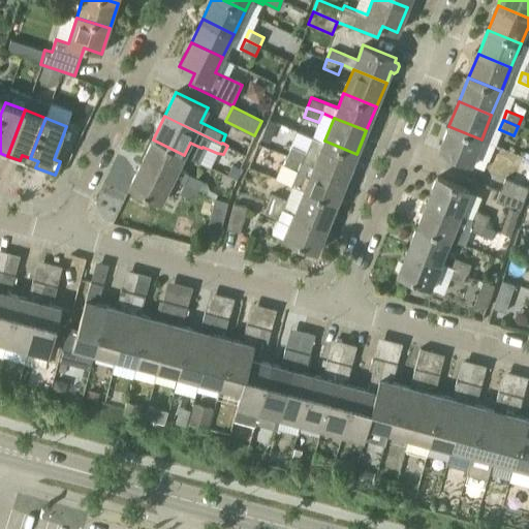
[(481,139),(448,126),(439,151),(471,164),(481,139)]
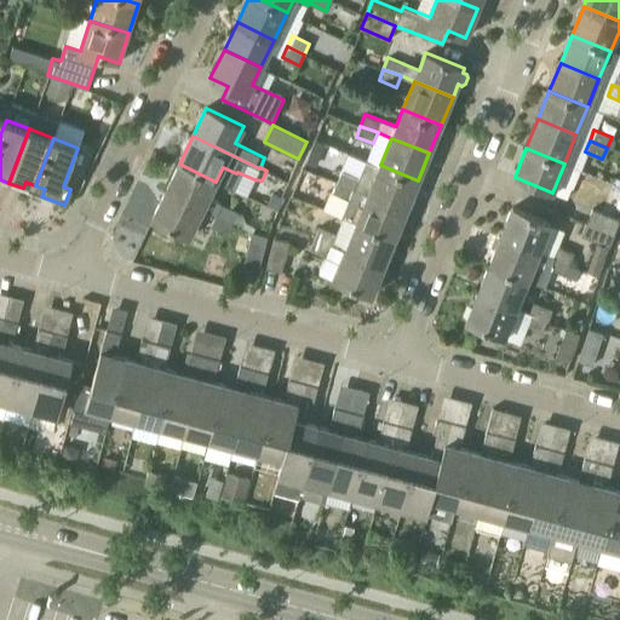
[(380,165),(379,167),(352,156),(345,172),(342,171),(337,182),(355,189),(407,210),(418,181),(380,165)]
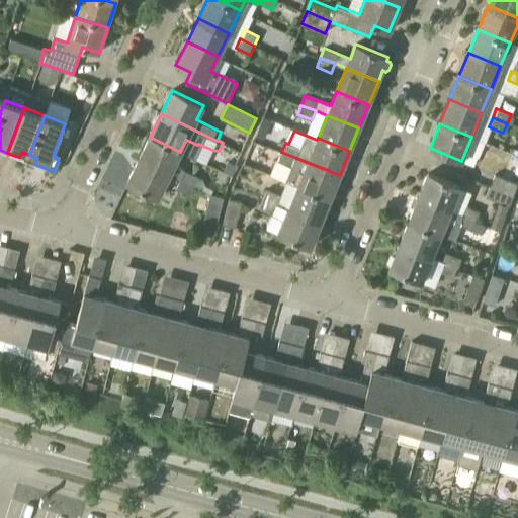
[(150,137),(139,159),(170,174),(180,179),(181,179),(194,186),(199,177),(174,165),(180,152),(150,137)]
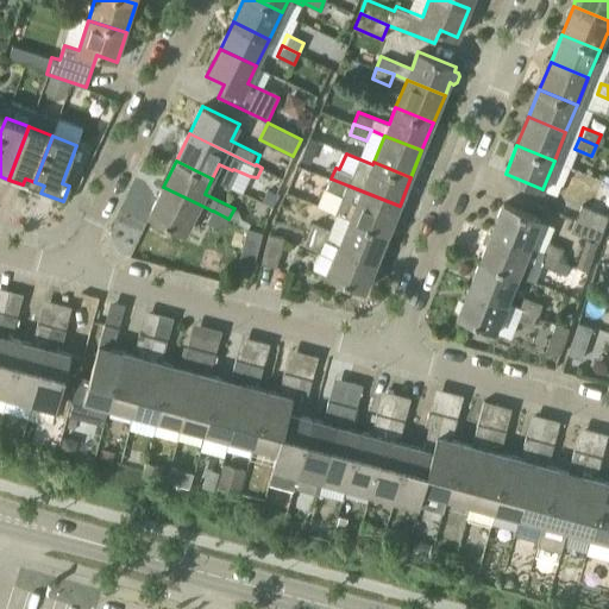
[(400,206),(349,186),(331,179),(327,189),(344,196),(338,212),(351,218),(388,233),(400,206)]
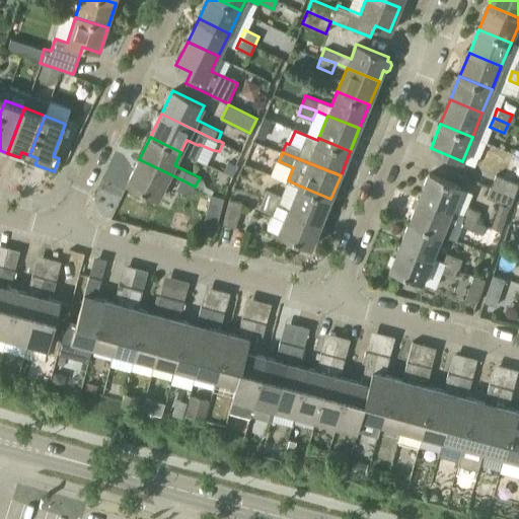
[(158,199),(170,174),(139,159),(128,183),(158,199)]
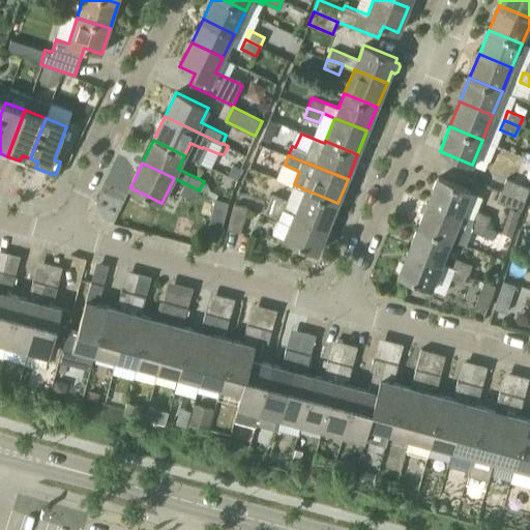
[(491,216),(465,205),(471,190),(438,177),(428,202),(487,227),(491,216)]
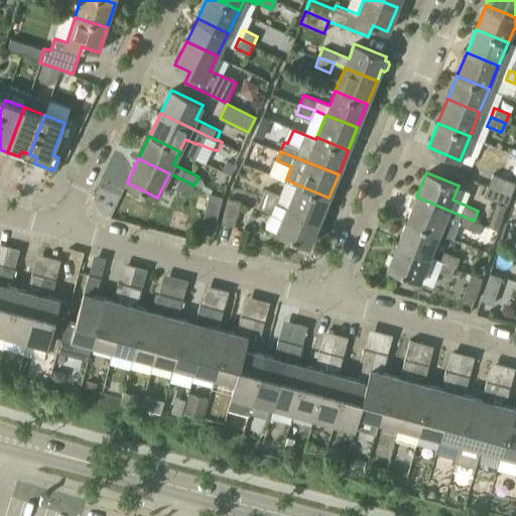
[(512,194),(515,183),(494,174),(489,184),(512,194)]
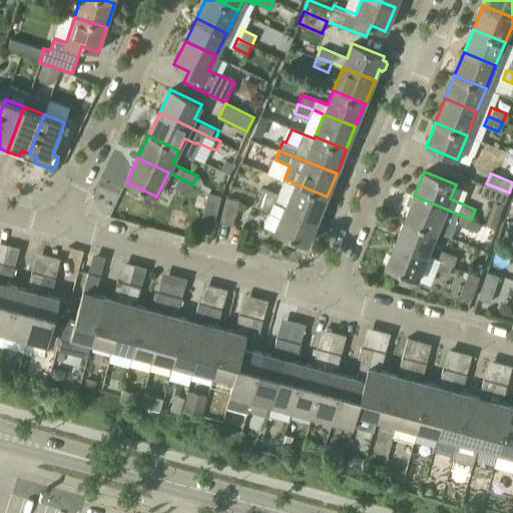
[(179,177),(178,177),(174,187),(188,194),(192,184),(179,177)]
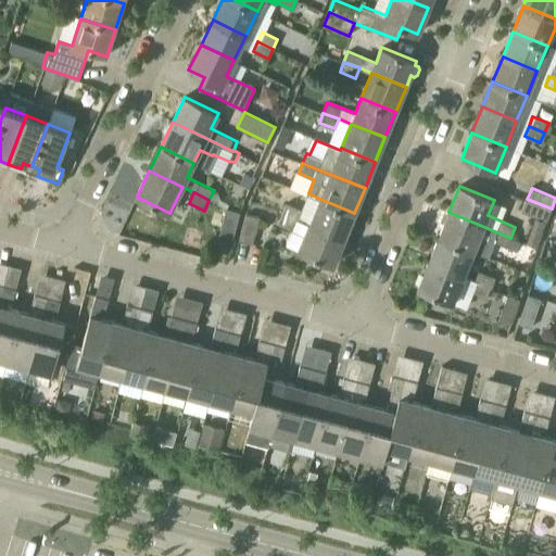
[(310,225),(344,239),(354,213),(320,199),(311,223),(310,225)]
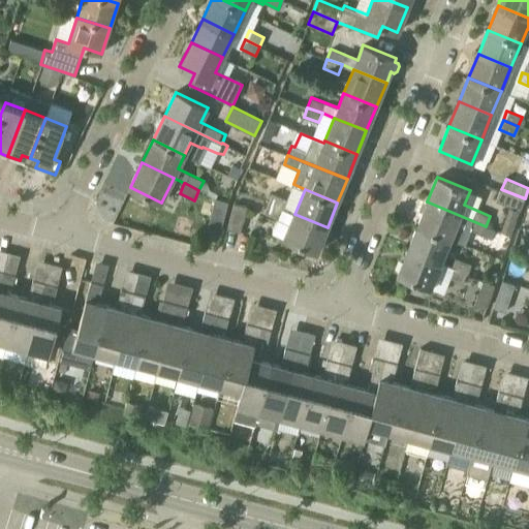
[(510,235),(525,198),(501,189),(496,200),(510,207),(500,231),(510,235)]
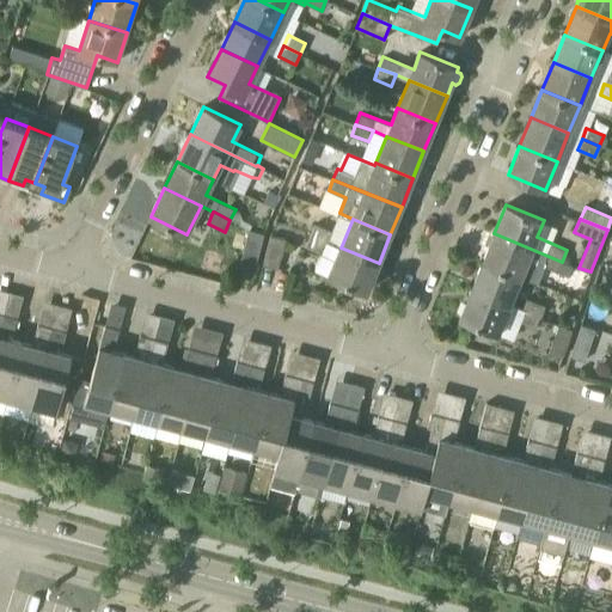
[(314,224),(311,234),(328,242),(329,239),(332,231),(314,224)]
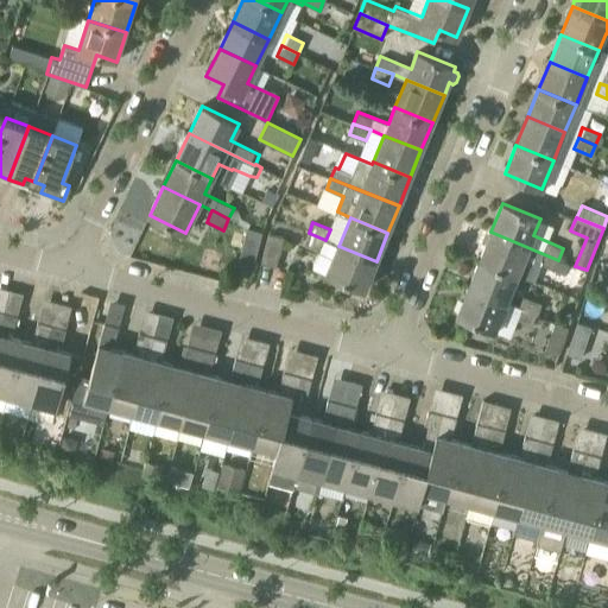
[(263,232),(248,228),(240,258),(255,261),(263,232)]
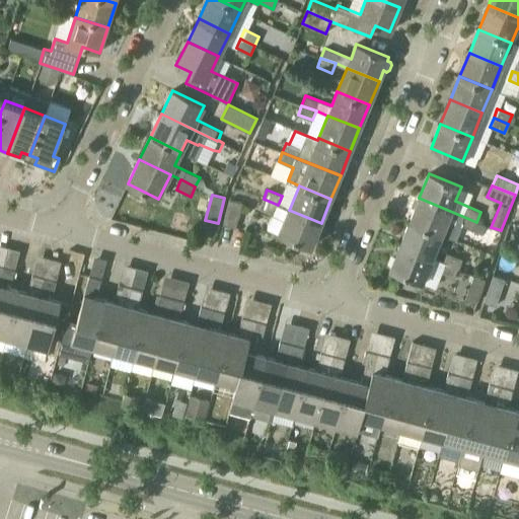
[(476,222),(419,198),(410,221),(442,234),(441,235),(456,241),(462,226),(484,235),(488,226),(476,222)]
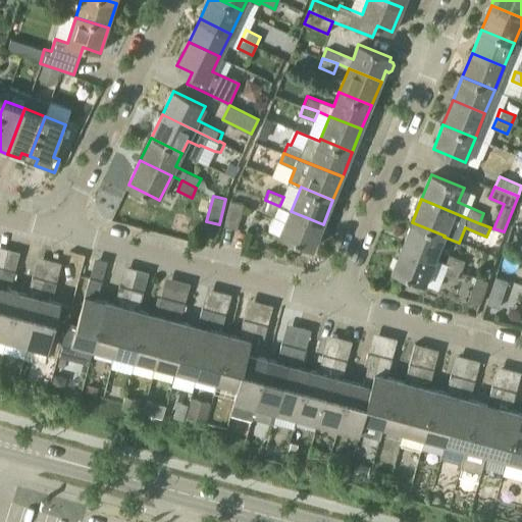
[(269,230),(280,236),(313,249),(323,224),(291,211),(292,209),(280,204),(279,206),(265,200),(261,210),(275,216),(269,230)]
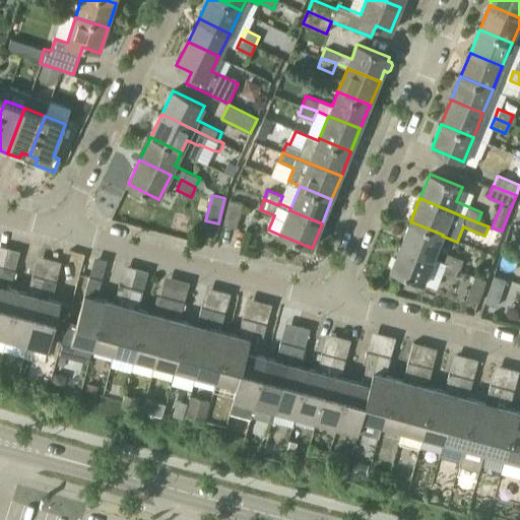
[(236,228),(243,203),(230,200),(223,224),(236,228)]
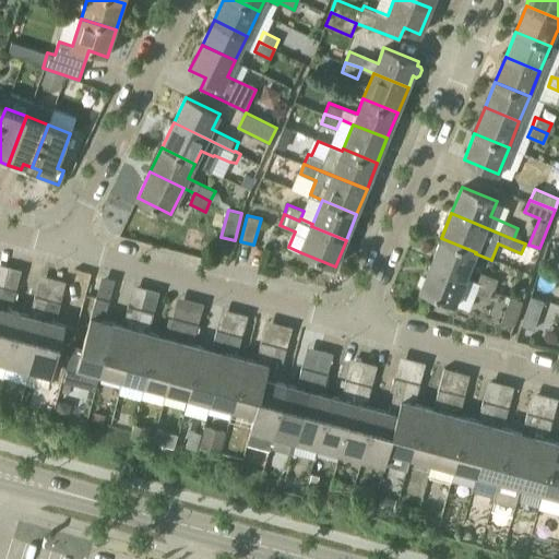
[(476,252),(441,238),(430,264),(465,277),(475,253),(476,252)]
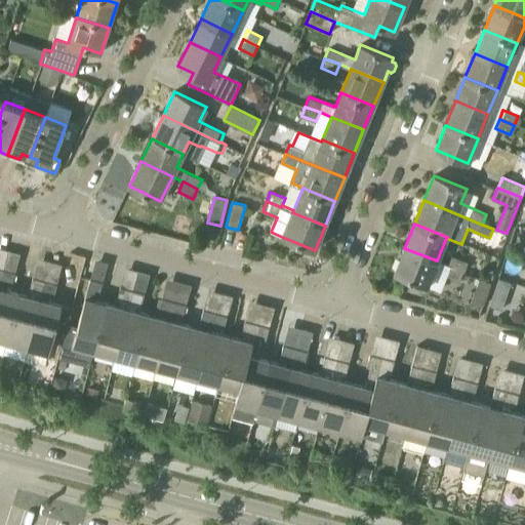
[(427,285),(437,260),(404,248),(395,272),(427,285)]
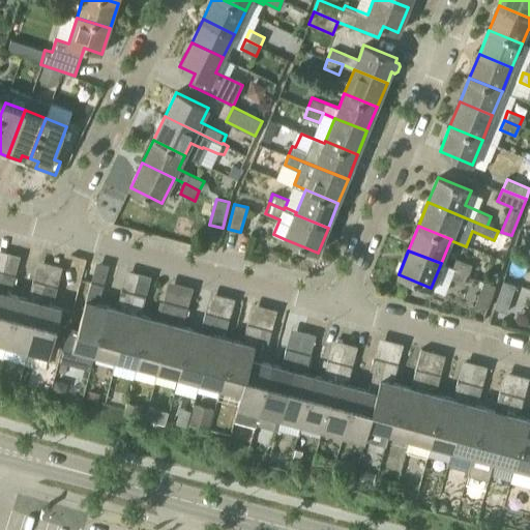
[(452,268),(468,274),(471,264),(457,259),(452,268)]
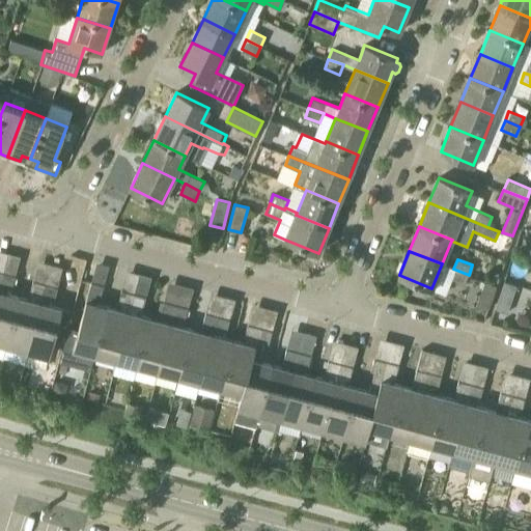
[(465,284),(469,275),(453,269),(450,278),(465,284)]
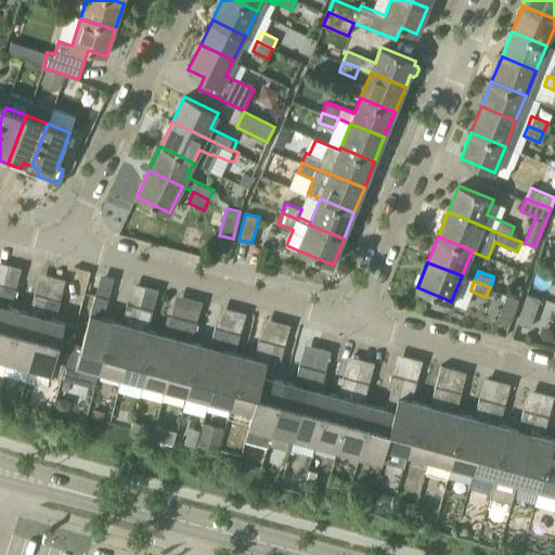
[(13,302),(16,288),(2,285),(0,294),(0,358),(7,360),(20,311),(8,308),(9,301),(13,302)]
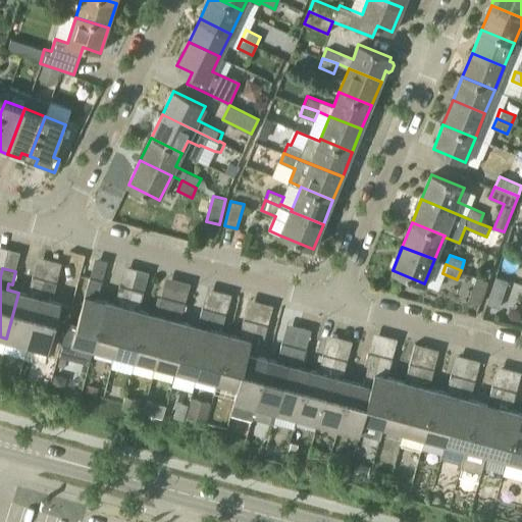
[(27,345),(44,279),(33,276),(29,290),(33,291),(31,296),(18,293),(6,338),(27,345)]
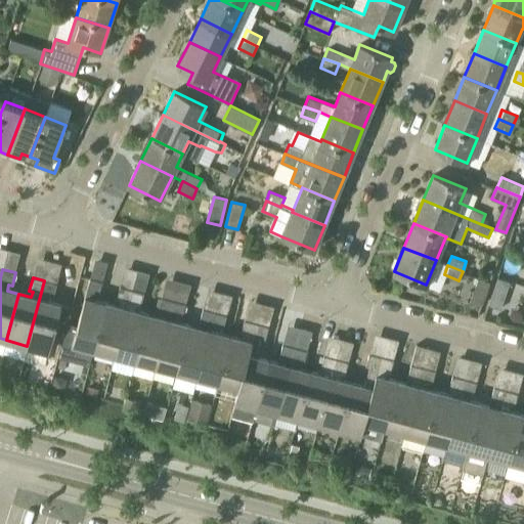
[(510,281),(498,277),(489,305),(500,309),(510,281)]
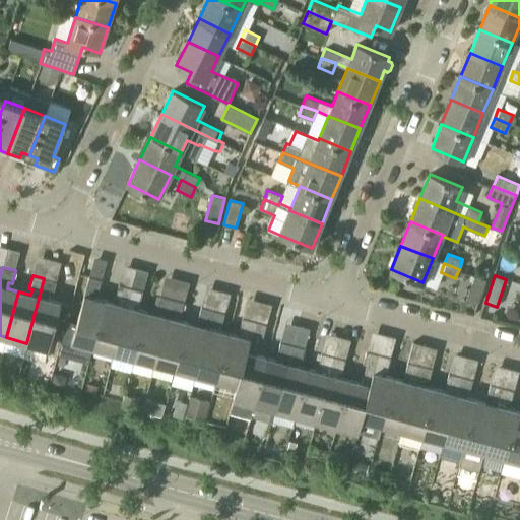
[(102,279),(89,276),(72,341),(93,346),(106,301),(93,298),(95,291),(99,293),(102,279)]
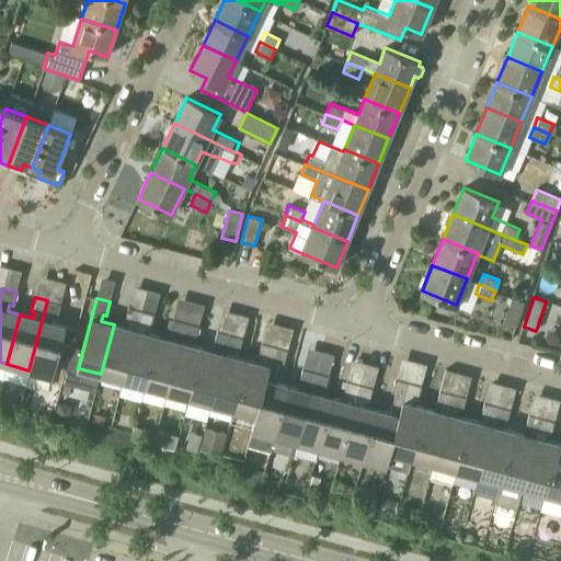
[(525,301),(512,298),(503,322),(516,327),(525,301)]
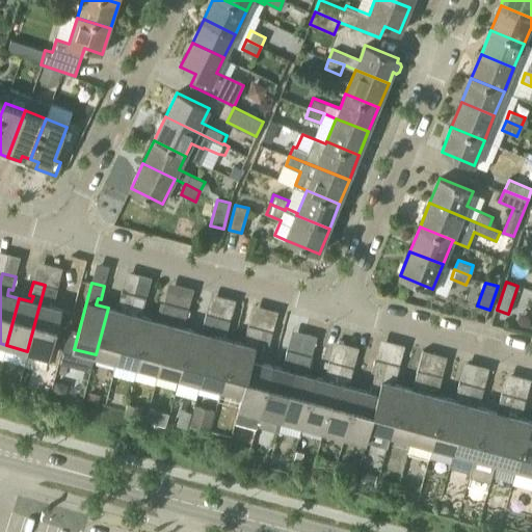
[(54,301),(58,288),(45,285),(27,351),(50,356),(62,310),(49,306),(51,300),(54,301)]
